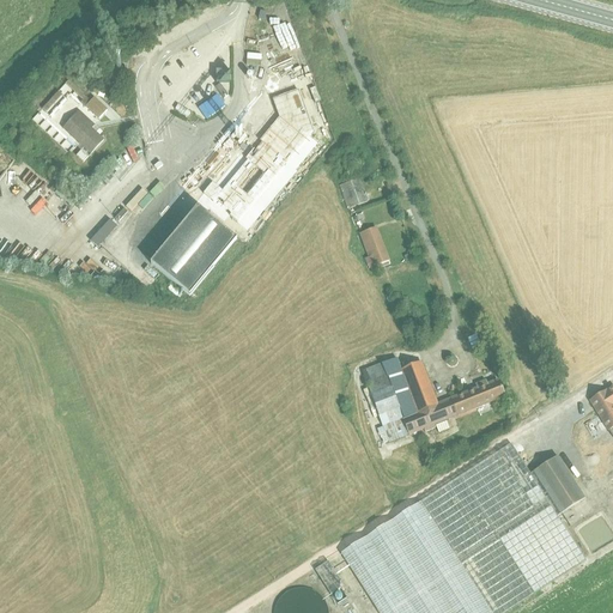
[(82,103),(99,120),(108,110),(95,98),(91,102),(68,82),(66,85),(83,101),(82,103)]
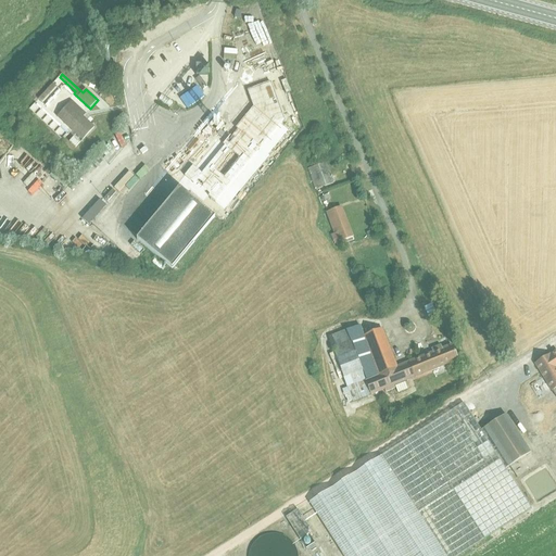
[(58,87),(53,84),(39,99),(42,103),(58,87)]
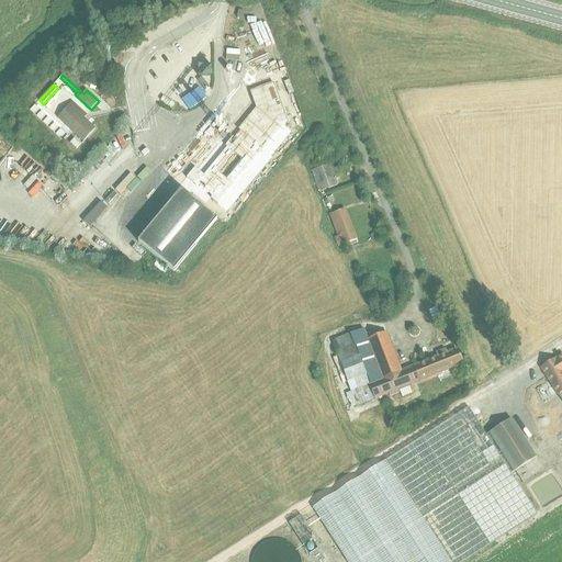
[(58,117),(83,142),(96,128),(85,117),(88,115),(72,101),(58,117)]
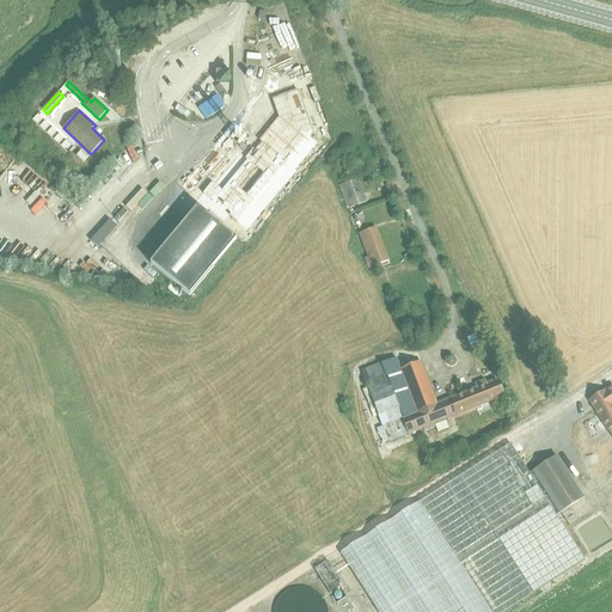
[(300,144),(312,134),(303,122),(291,133),(300,144)]
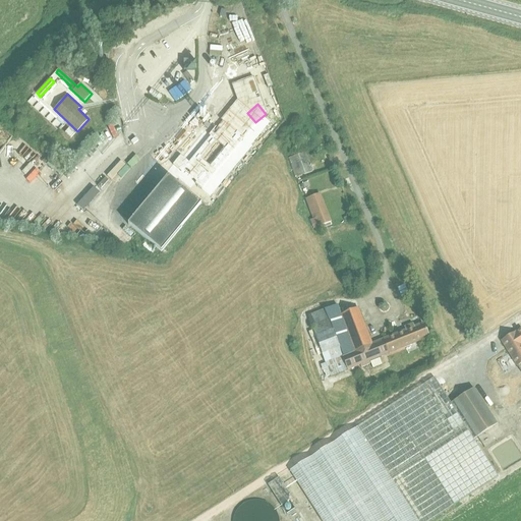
[(240,127),(246,133),(255,124),(249,118),(240,127)]
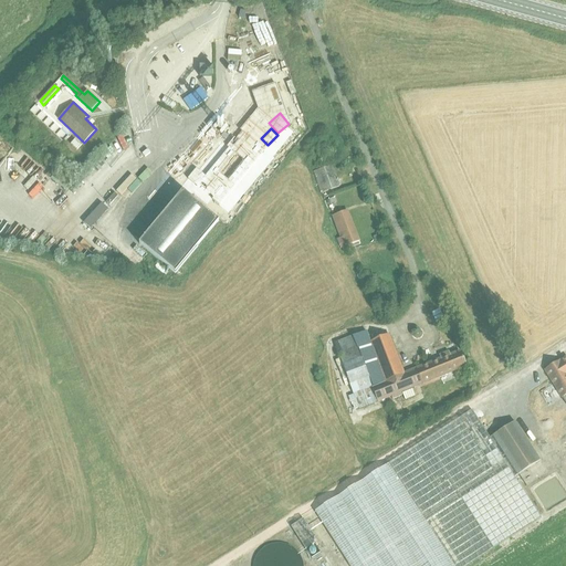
[(155,164),(196,198),(206,186),(211,190),(232,166),(199,137),(187,152),(175,142),(155,164)]
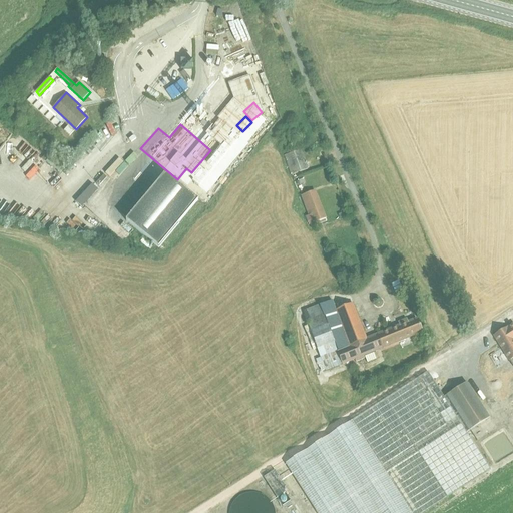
[(68,126),(64,131),(70,136),(74,132),(68,126)]
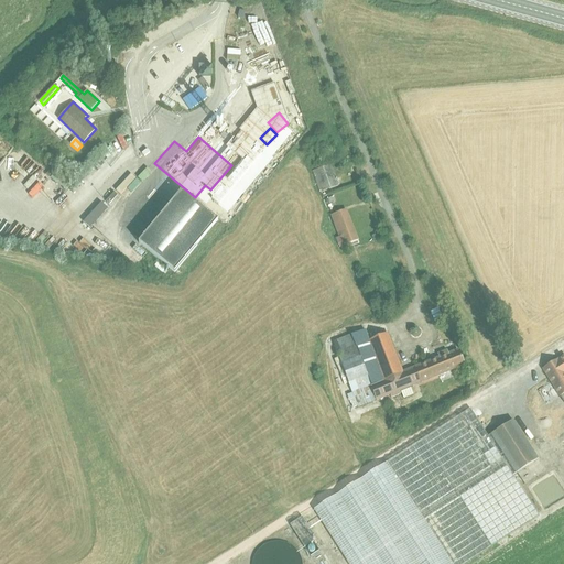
[(2,169),(18,181),(24,172),(10,161),(2,169)]
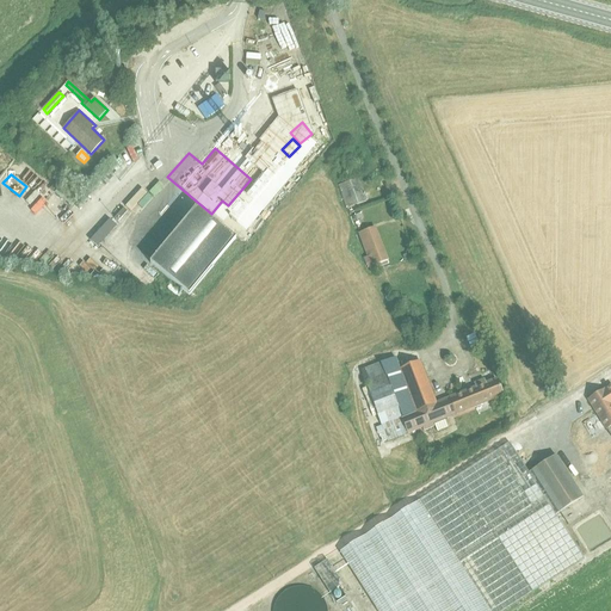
[(339,185),(347,209),(368,202),(358,178),(339,185)]
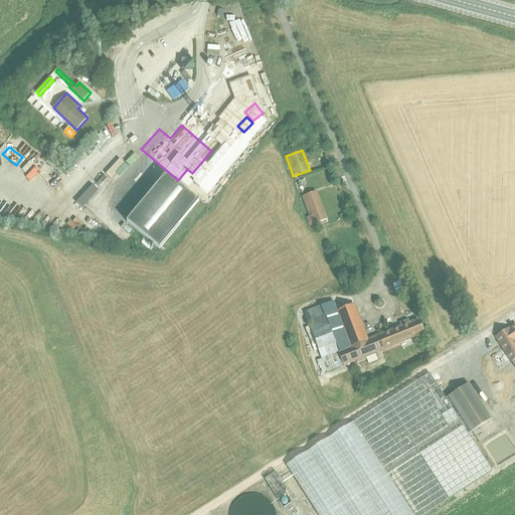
[(63,169),(49,158),(46,163),(60,174),(63,169)]
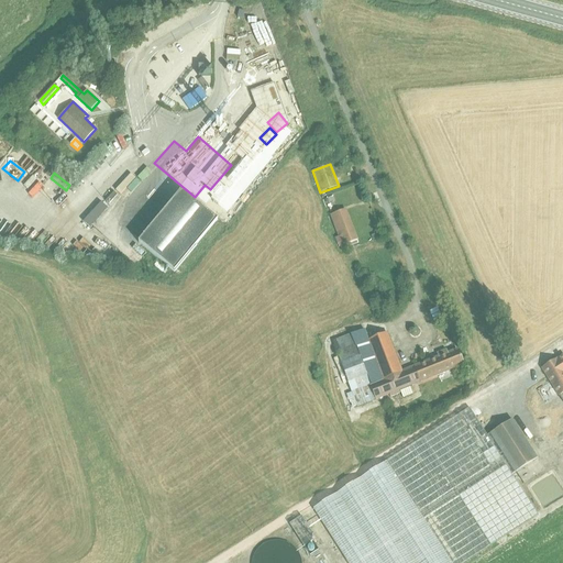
[(131,175),(116,190),(120,195),(135,179),(131,175)]
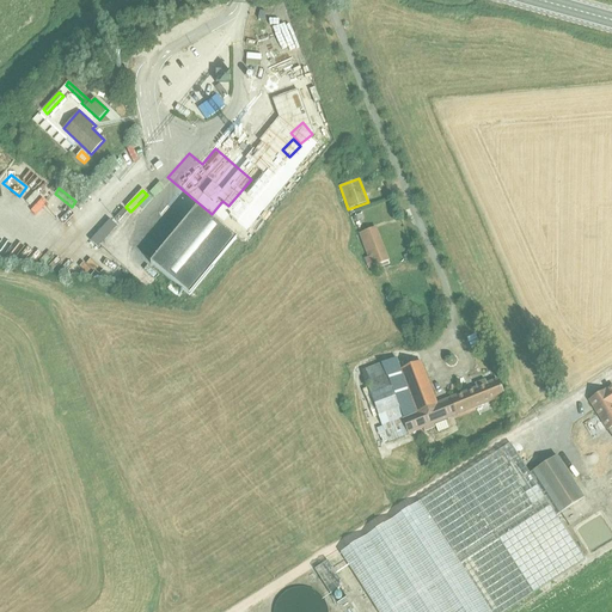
[(23,206),(34,199),(29,191),(18,199),(23,206)]
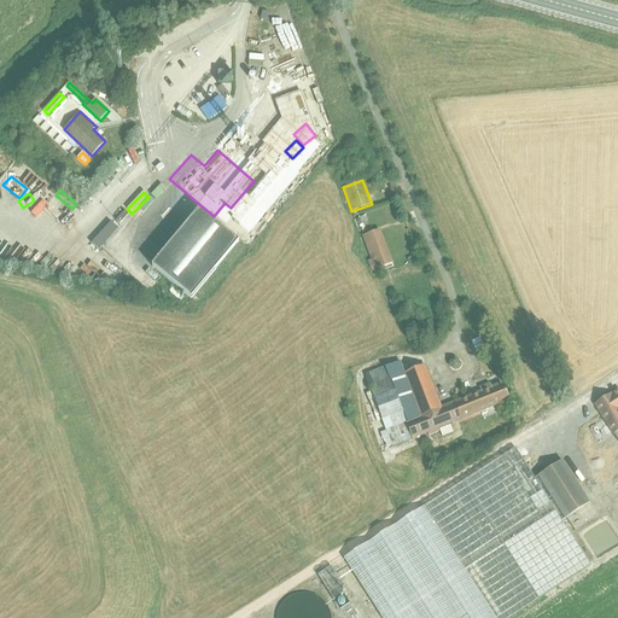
[(199,209),(152,266),(191,299),(239,243),(199,209)]
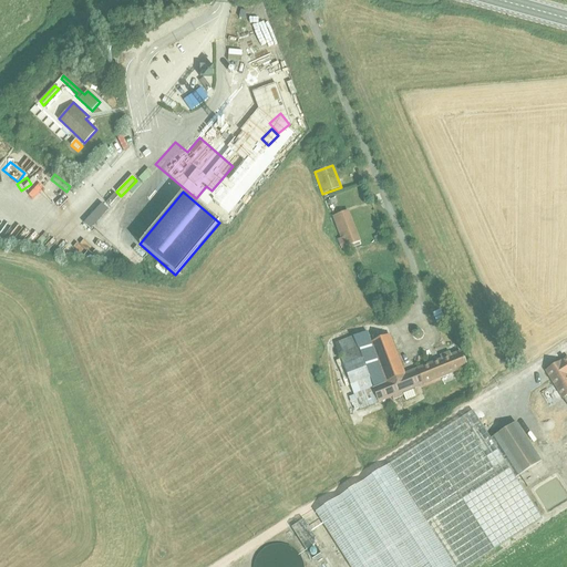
[(115,194),(107,203),(111,206),(119,196),(115,194)]
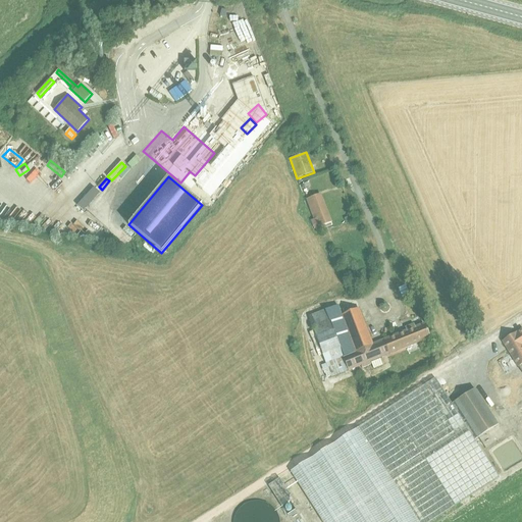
[(100,194),(94,188),(77,206),(84,211),(100,194)]
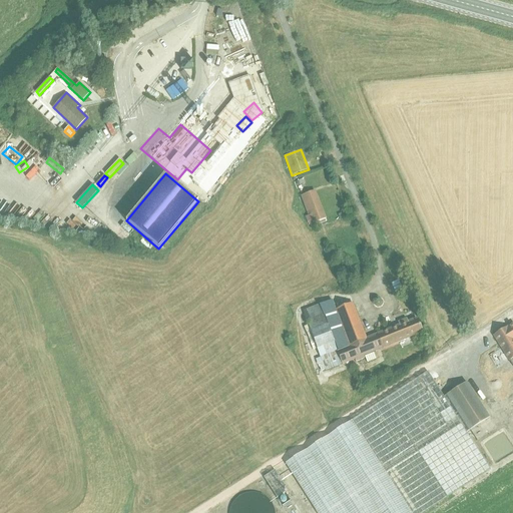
[(306,216),(309,225),(327,218),(316,189),(301,195),(309,215),(306,216)]
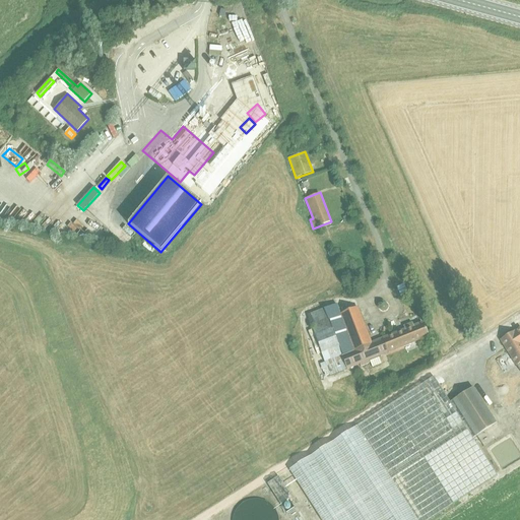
[(360,365),(361,367),(371,364),(373,368),(382,365),(379,356),(430,337),(424,322),(413,325),(412,323),(403,326),(404,329),(372,342),(358,307),(340,314),(337,305),(308,314),(330,376),(360,365)]
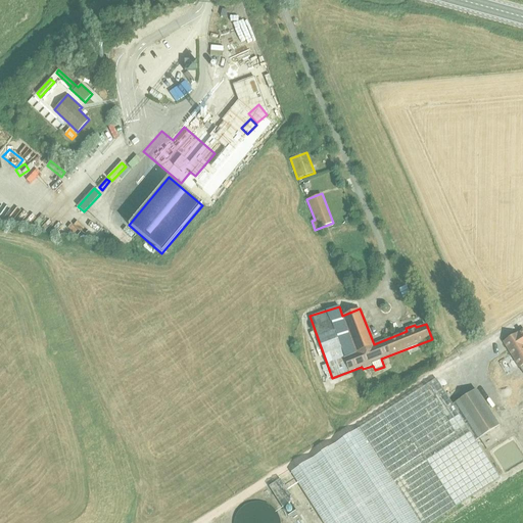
[(522,329),(503,342),(519,368),(520,368),(522,372),(522,329)]
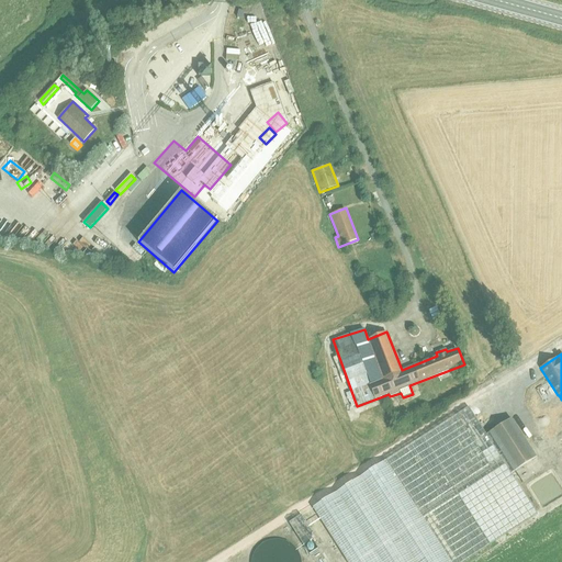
[(348,561),(464,561),(538,515),(469,407),(313,508),(348,561)]
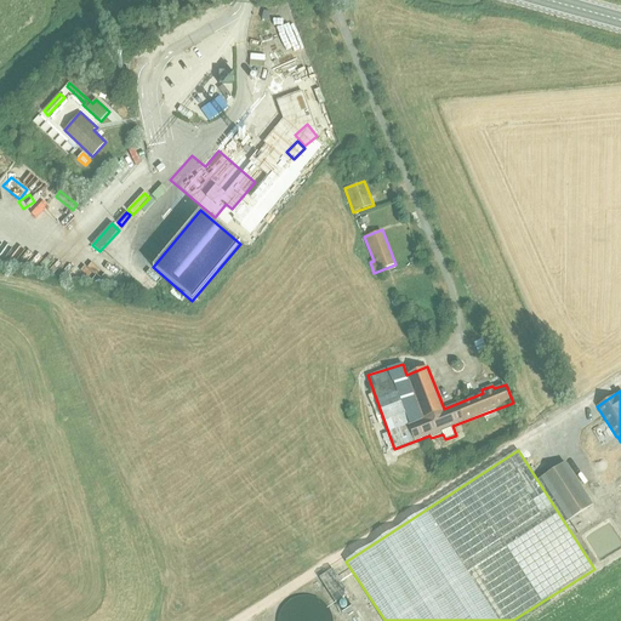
[(565,463),(541,479),(568,522),(593,506),(565,463)]
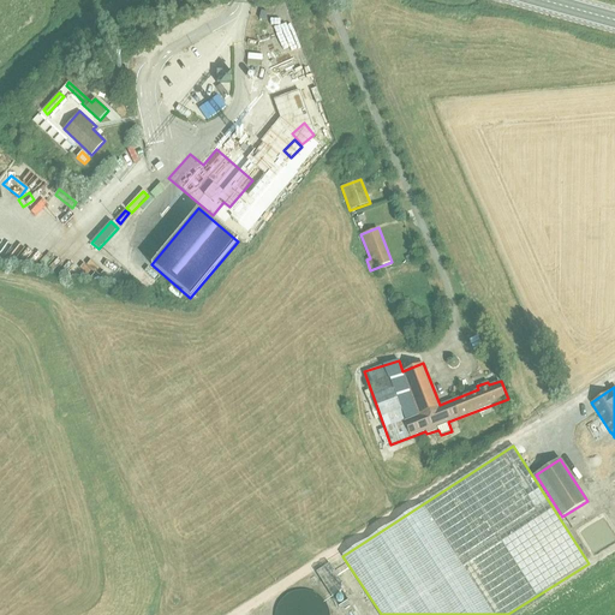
[(346,589),(329,563),(317,572),(333,597),(346,589)]
